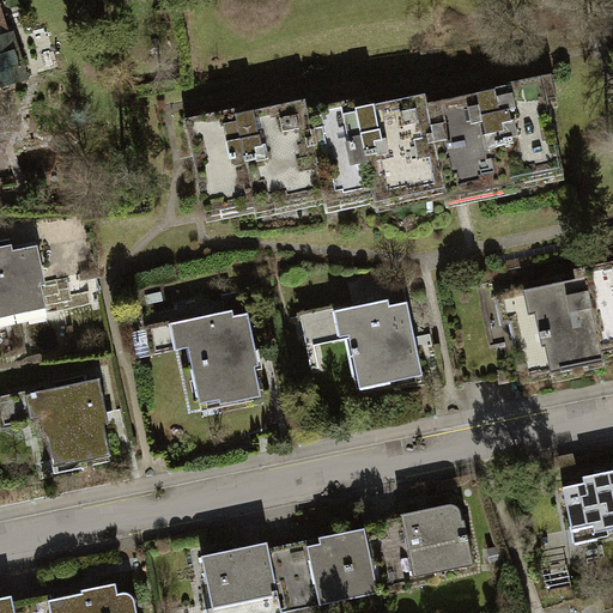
[(0,8),(0,7),(0,91),(31,82),(16,31),(8,34),(0,8)]
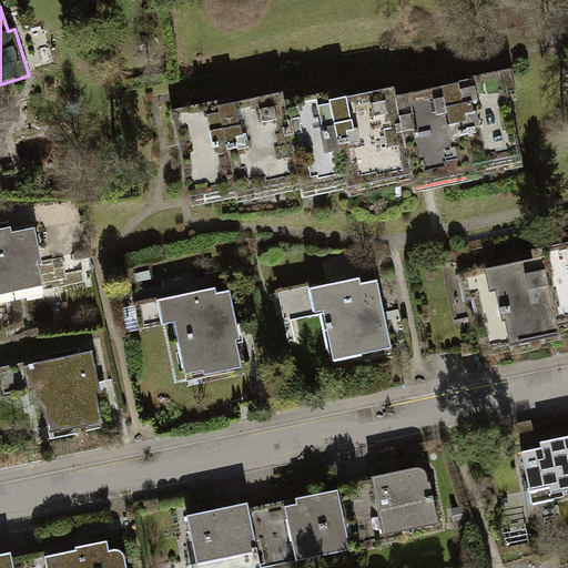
[(411,180),(521,156),(503,71),(455,81),(456,85),(395,98),(411,174),(411,180)]
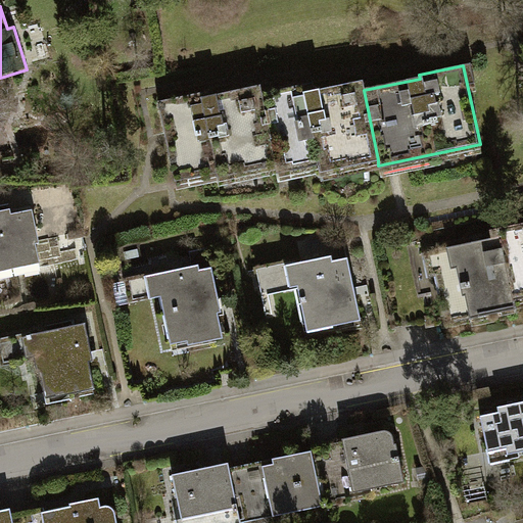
[(319,173),(378,160),(364,90),(362,82),(303,93),(302,85),(259,94),(274,165),(276,173),(318,164),(319,173)]
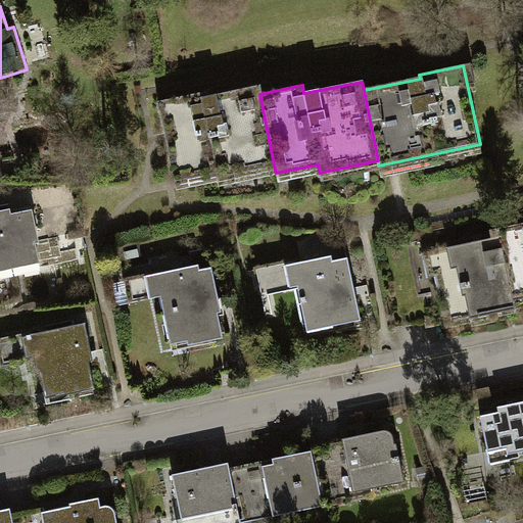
[(216,178),(274,165),(259,94),(257,88),(201,99),(199,93),(156,102),(173,181),(215,173),(216,178)]
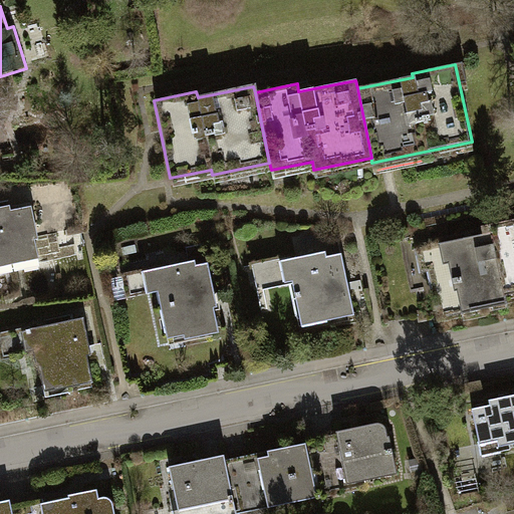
[(0,206),(0,259),(6,258),(7,264),(37,258),(30,228),(35,227),(31,206),(10,210),(9,204),(0,206)]
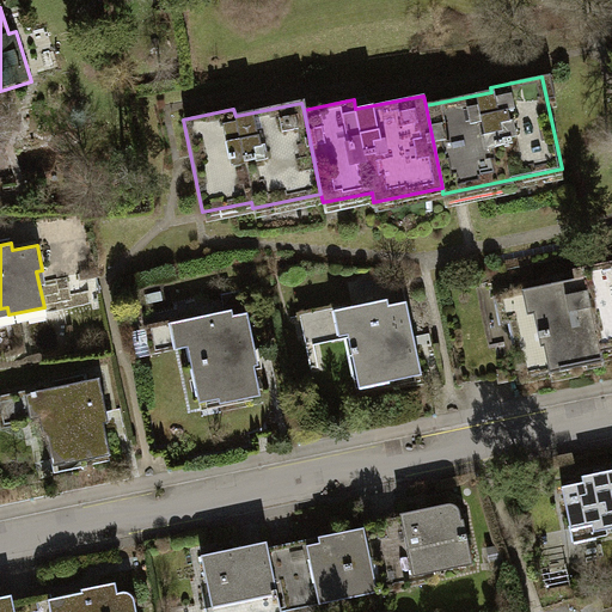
[(611,262),(582,269),(585,277),(599,347),(611,343),(611,262)]
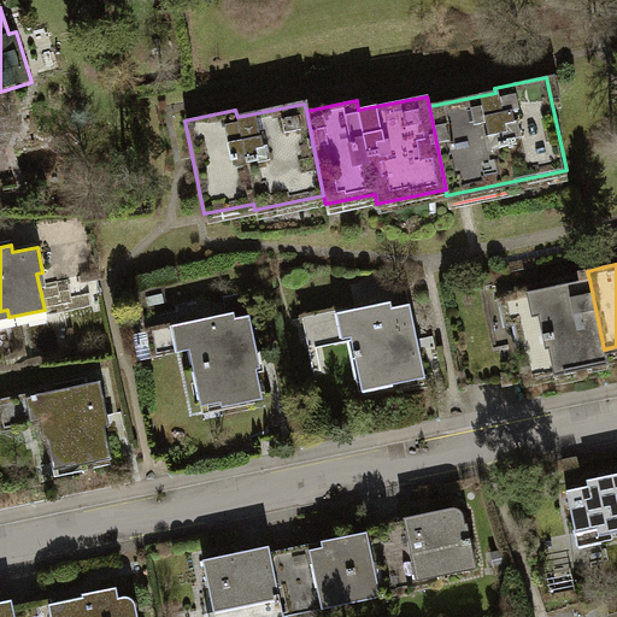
[(604,350),(589,280),(507,298),(524,371),(551,366),(551,370),(606,358),(604,350)]
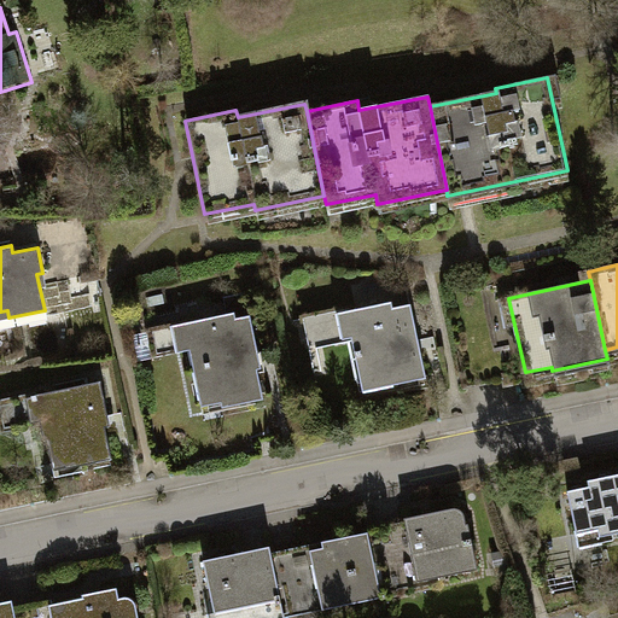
[(392,385),(426,378),(409,304),(379,312),(378,305),(355,310),(355,307),(326,314),(333,344),(350,340),(360,383),(390,375),(392,385)]
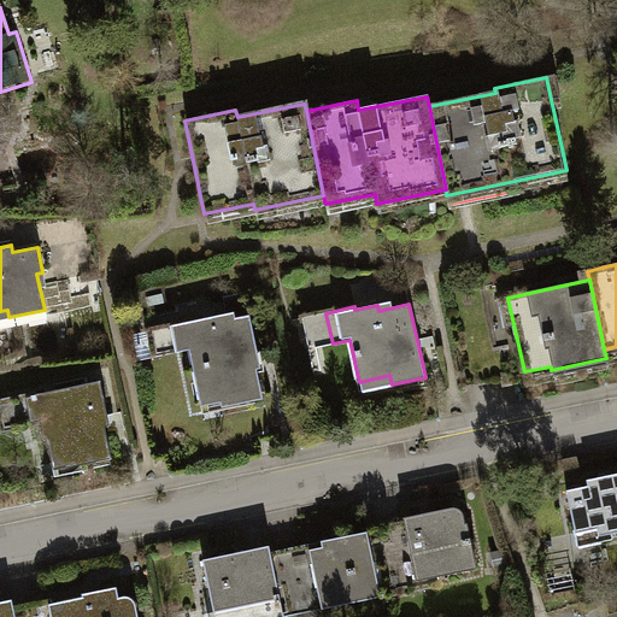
[(183,321),(201,410),(262,398),(253,360),(259,359),(250,307),(183,321)]
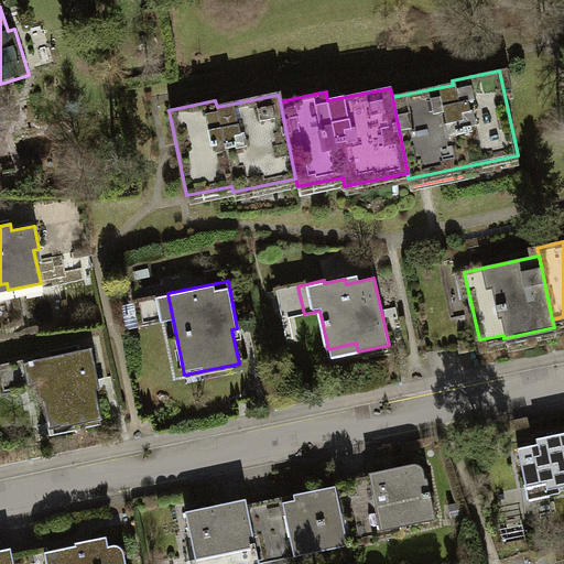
[(38,386),(46,424),(72,419),(74,424),(101,419),(94,380),(98,379),(91,347),(28,360),(32,387),(38,386)]
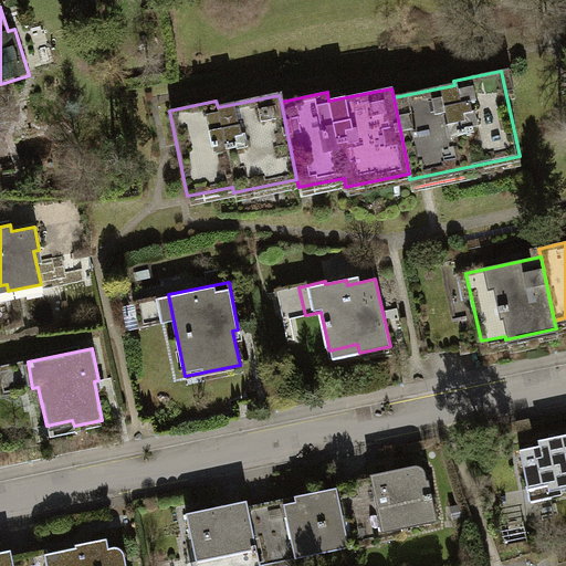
[(519,450),(526,489),(547,484),(548,492),(565,488),(565,435),(536,441),(537,447),(519,450)]
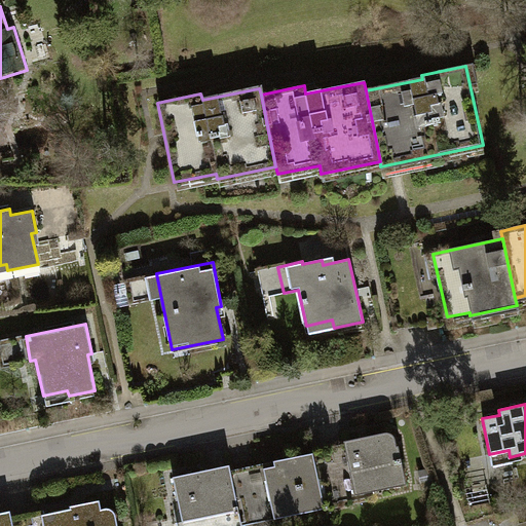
[(345,452),(313,458),(320,490),(351,483),(353,495),(404,485),(392,431),(343,442),(345,452)]
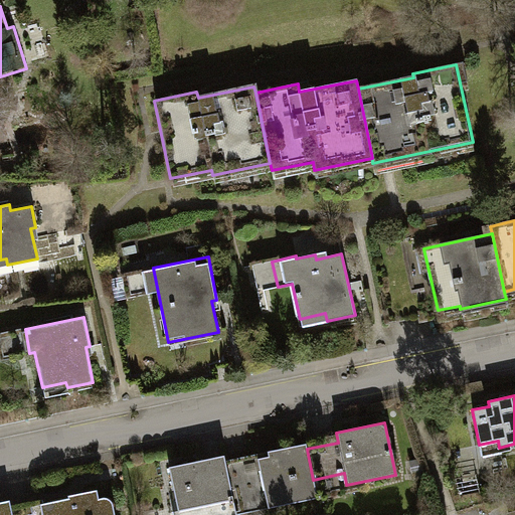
[(224,467),(234,514),(317,497),(313,480),(307,449),(224,467)]
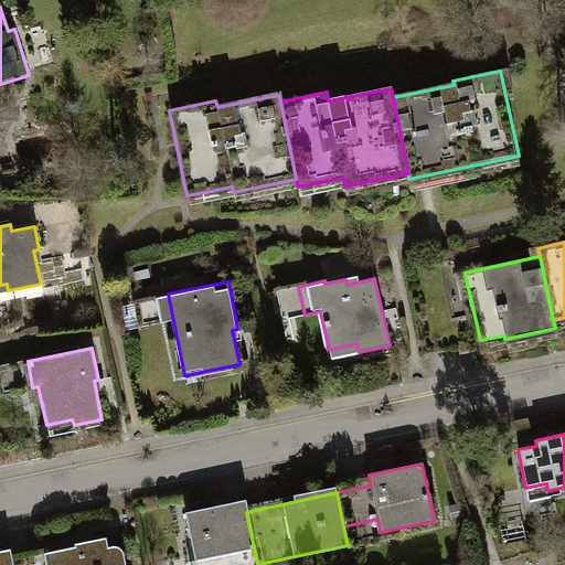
[(185,513),(196,564),(257,564),(246,512),(244,500),(185,513)]
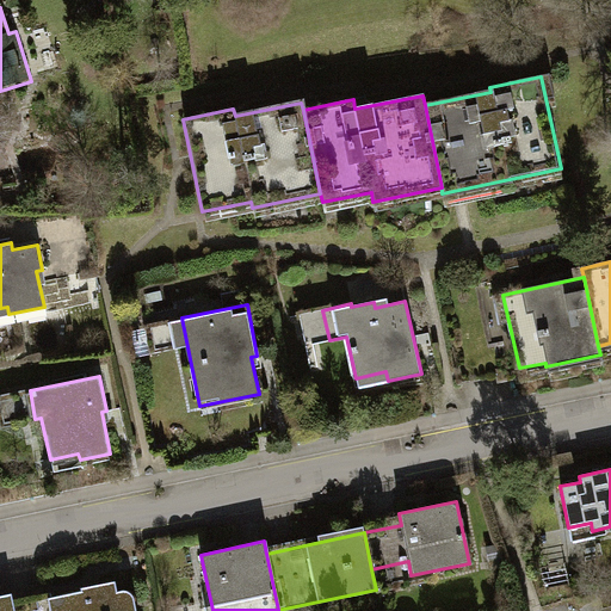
[(80,592),(13,606),(14,610),(135,610),(133,599),(131,594),(129,592),(123,590),(117,591),(115,580),(79,587),(80,592)]
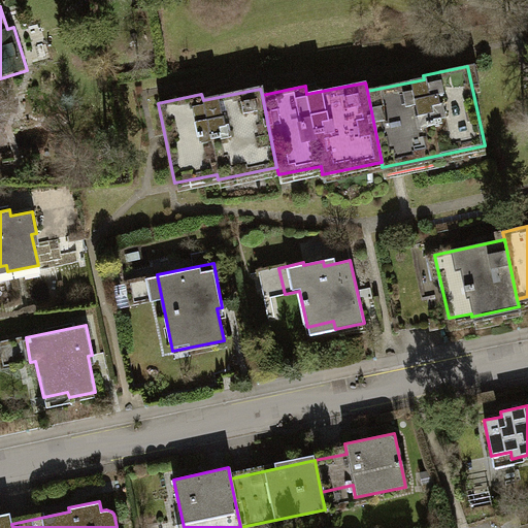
[(0,515),(0,527),(12,527),(11,524),(9,513),(0,515)]
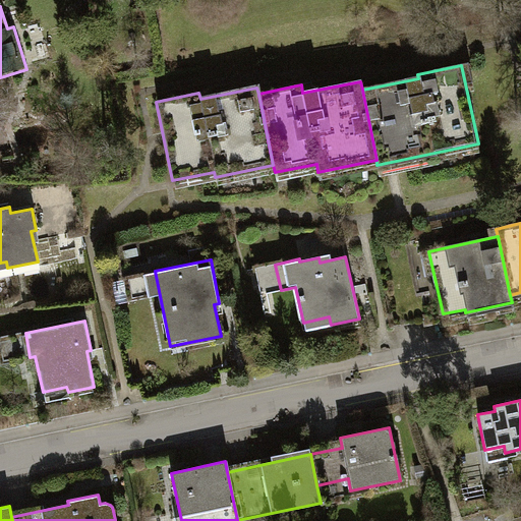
All buildings are outlined.
